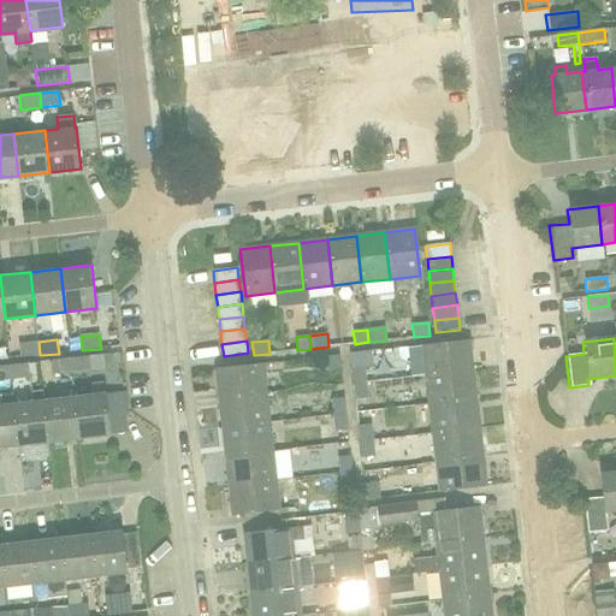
[(40,355),(39,342),(19,344),(21,357),(40,355)]
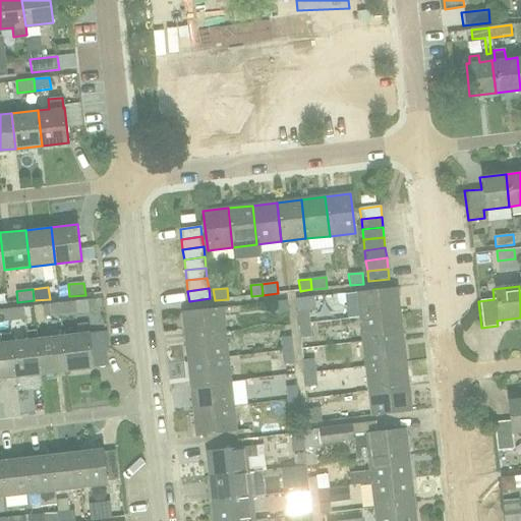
[(358,319),(398,313),(395,289),(355,293),(358,319)]
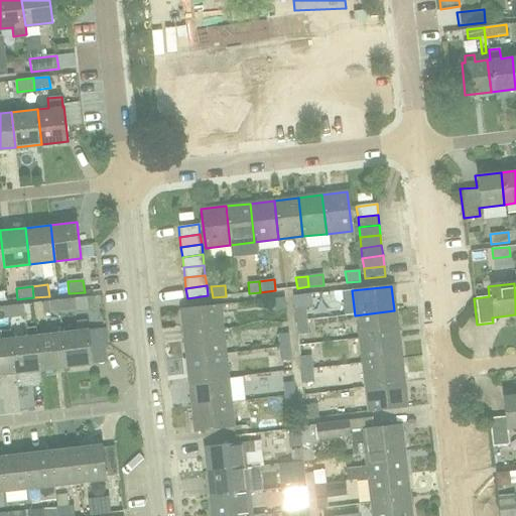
[(275,312),(286,311),(284,297),(274,299),(275,312)]
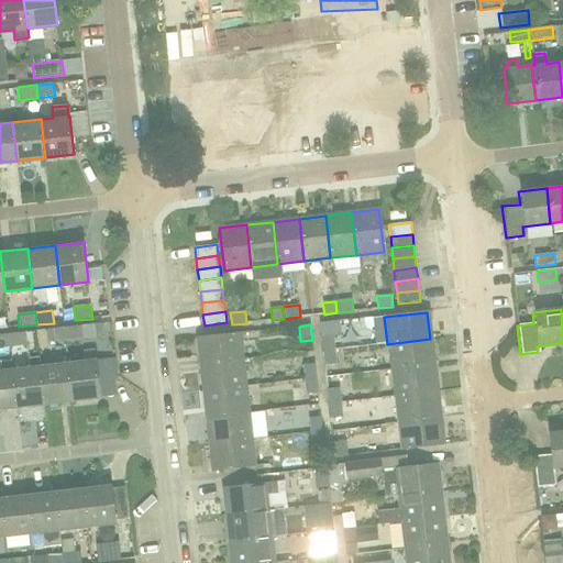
[(66,341),(83,339),(81,326),(64,328),(66,341)]
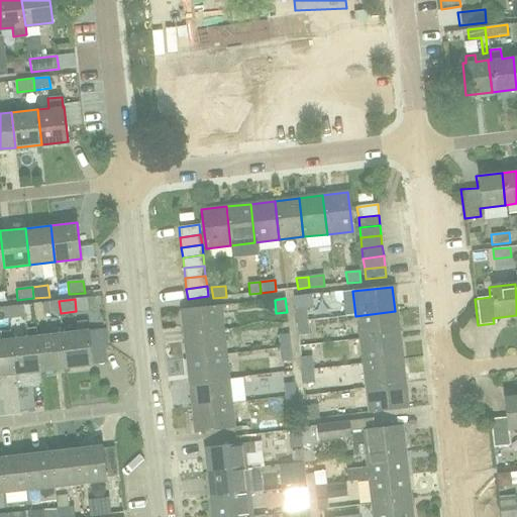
[(61,313),(59,301),(42,303),(43,315),(61,313)]
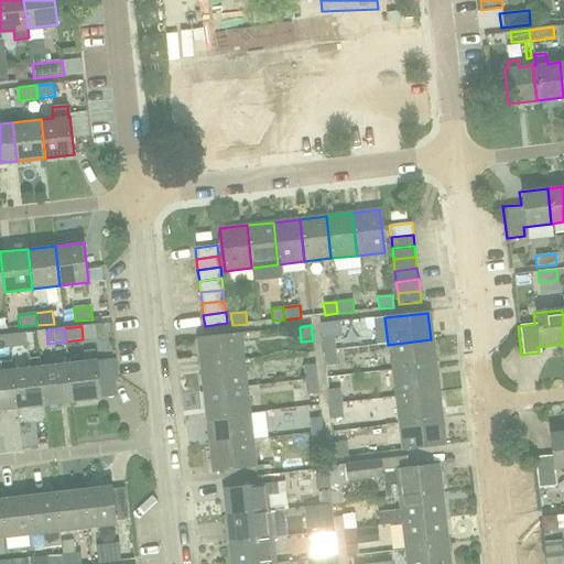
[(11,348),(28,346),(26,333),(9,335),(11,348)]
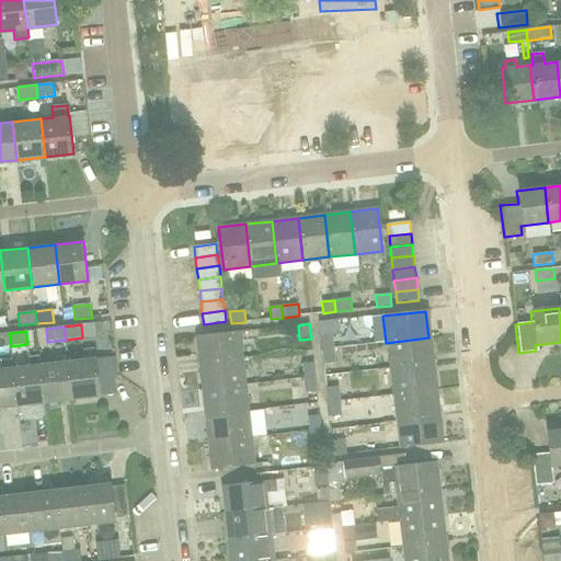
[(198,363),(242,358),(239,331),(195,335),(198,363)]
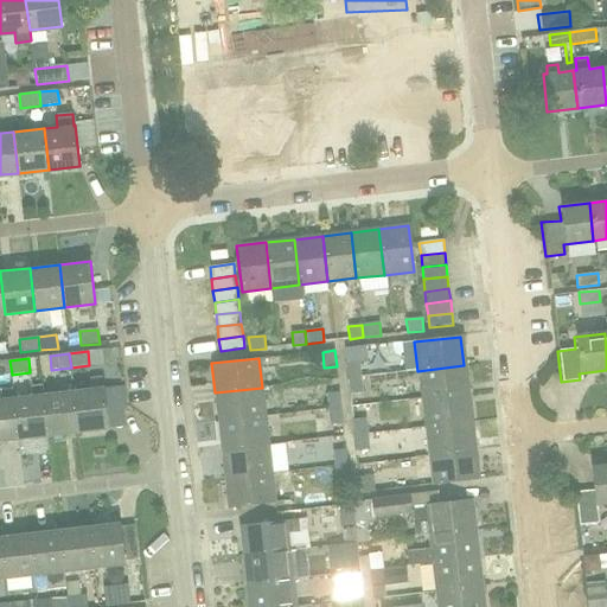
[(0,376),(12,375),(10,360),(0,360),(0,376)]
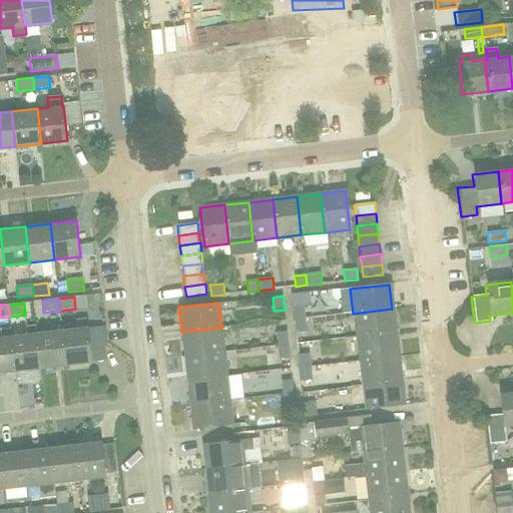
[(295,320),(306,319),(304,306),(293,307),(295,320)]
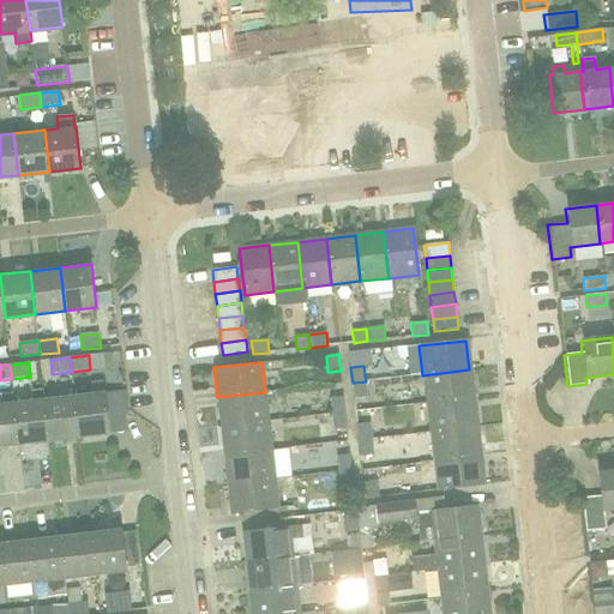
[(469,369),(422,375),(425,404),(471,398),(469,369)]
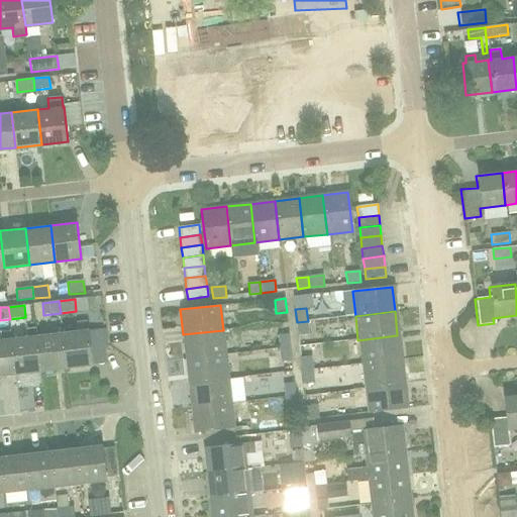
[(67,369),(93,366),(88,320),(78,322),(79,330),(63,332),(67,369)]
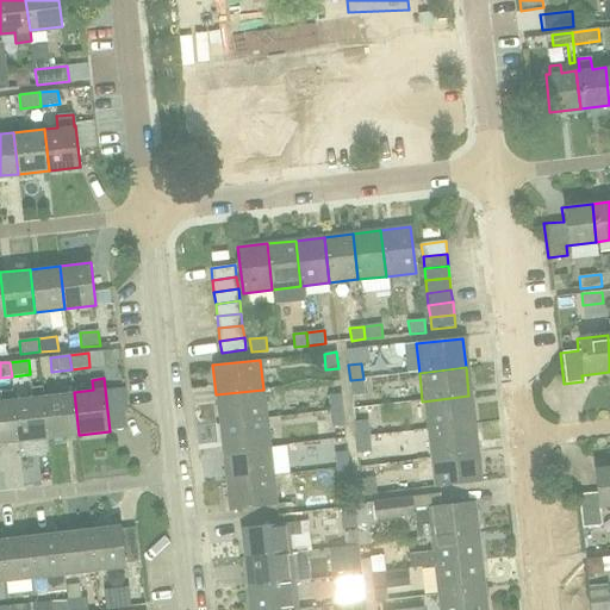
[(363,379),(350,380),(352,396),(365,394),(363,379)]
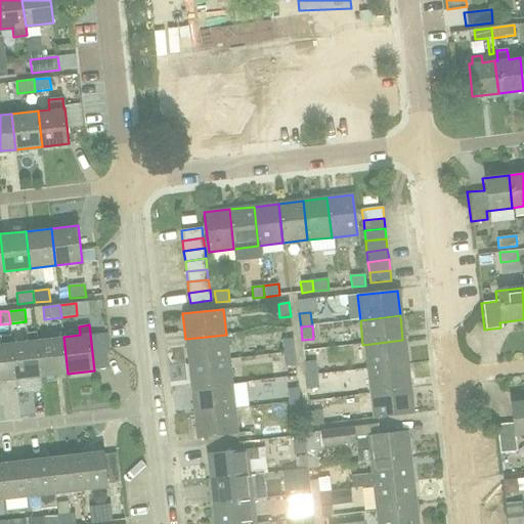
[(27,341),(12,343),(16,379),(42,377),(38,340),(37,340),(36,333),(26,334),(27,341)]
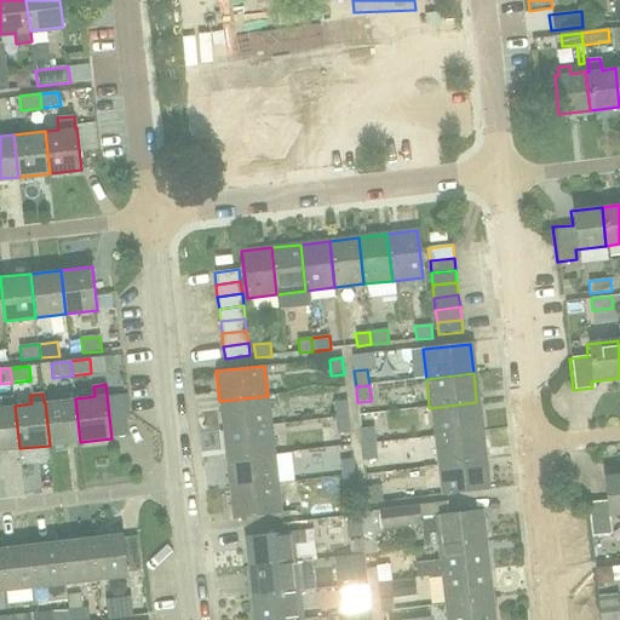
[(0,401),(1,407),(0,407),(0,451),(19,448),(15,406),(12,406),(12,396),(0,397),(0,401)]
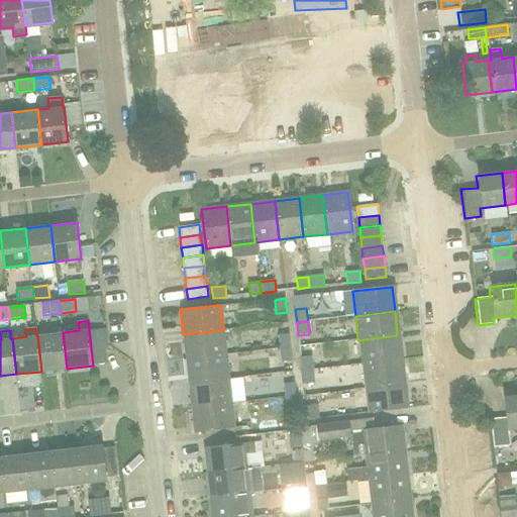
[(223,330),(183,334),(186,359),(226,354),(223,330)]
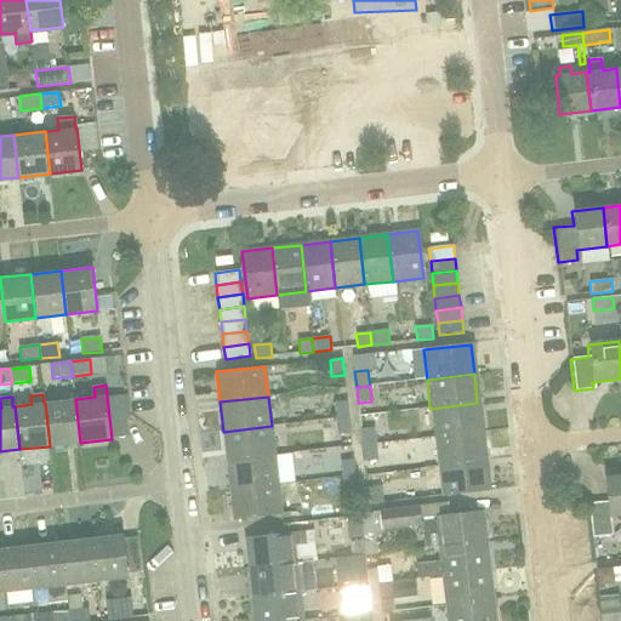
[(75,399),(45,403),(50,446),(80,443),(75,399)]
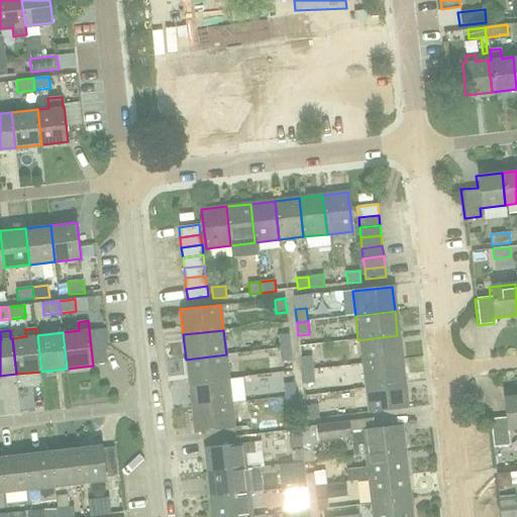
[(280,348),(291,346),(289,334),(279,335),(280,348)]
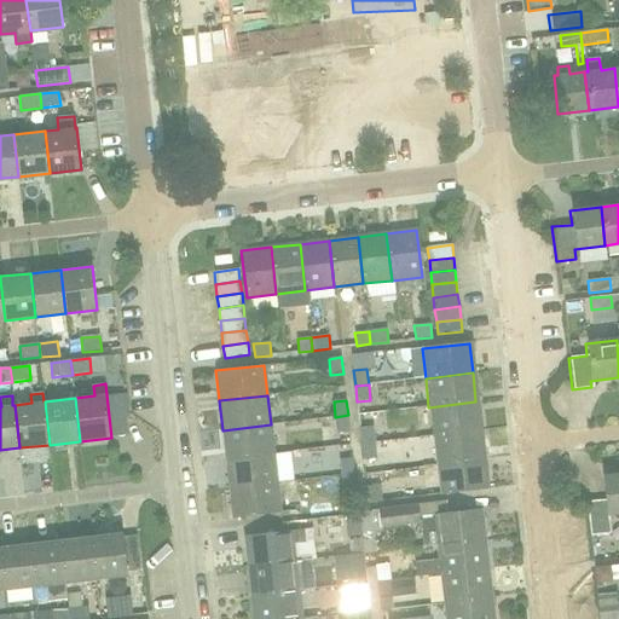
[(475,401),(428,408),(432,437),(479,431),(475,401)]
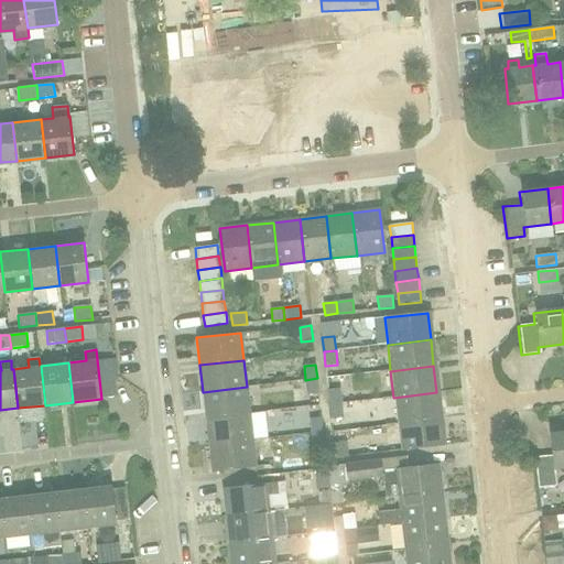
[(317,378),(305,380),(306,394),(318,393),(317,378)]
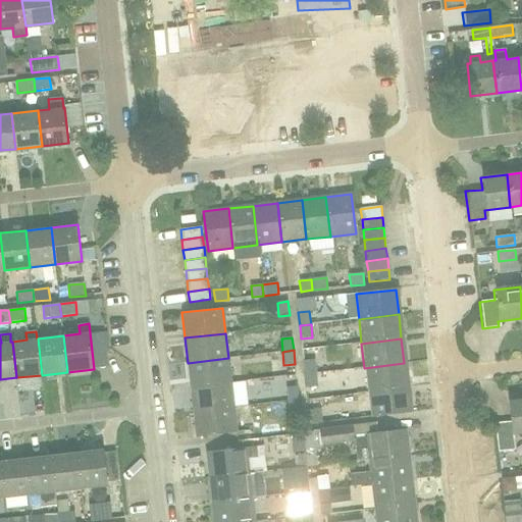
[(228,358),(188,363),(191,387),(230,382),(228,358)]
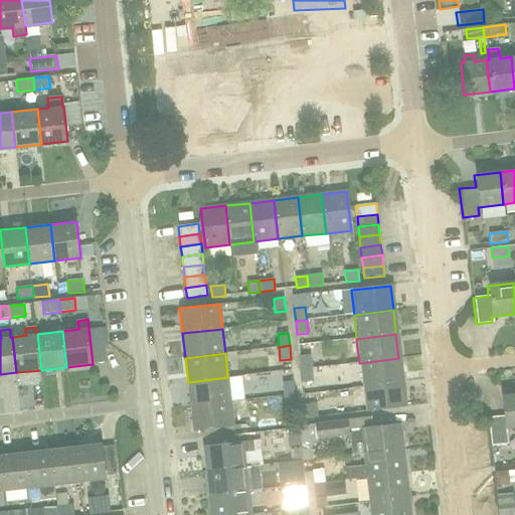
[(301,369),(312,368),(311,355),(300,356),(301,369)]
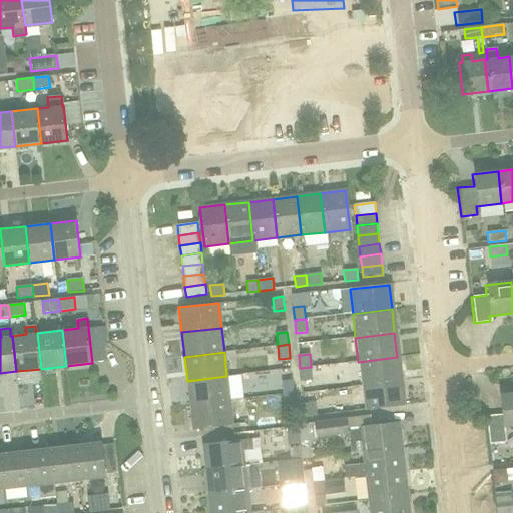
[(397,357),(358,362),(361,386),(400,381),(397,357)]
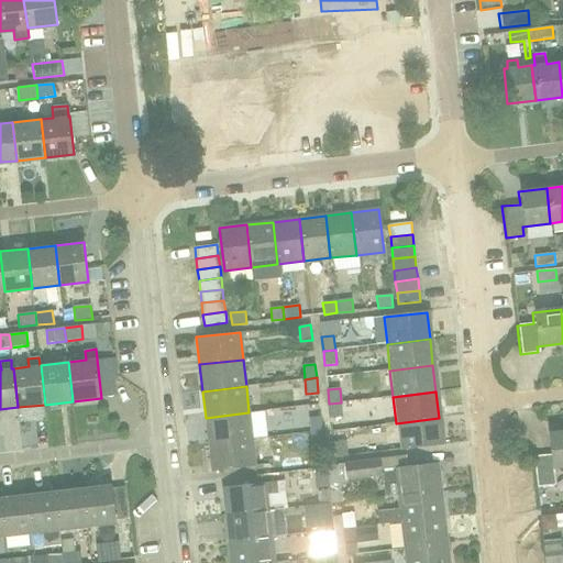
[(341,403),(329,404),(331,418),(343,417),(341,403)]
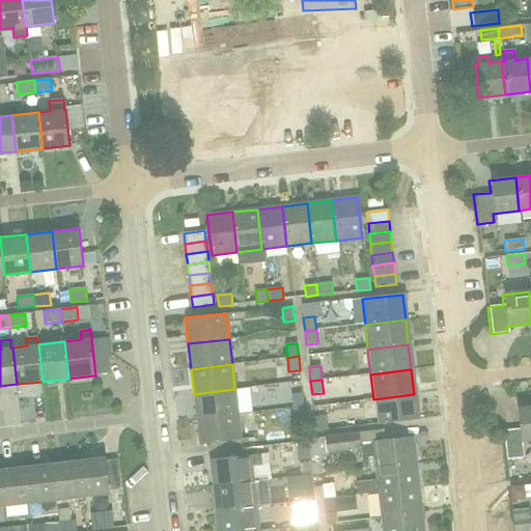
[(234,389),(194,394),(196,419),(238,414),(234,389)]
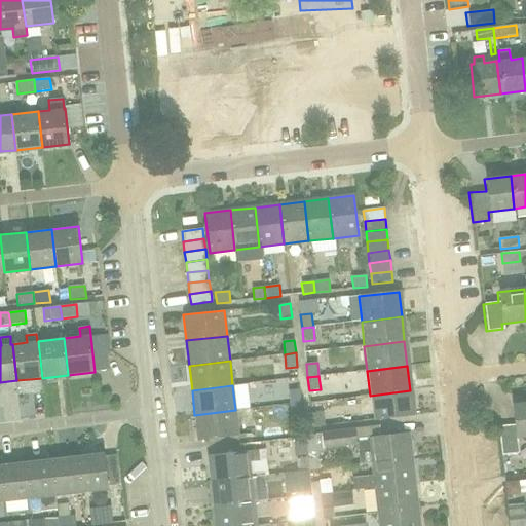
[(290,404),(301,403),(300,389),(289,390),(290,404)]
